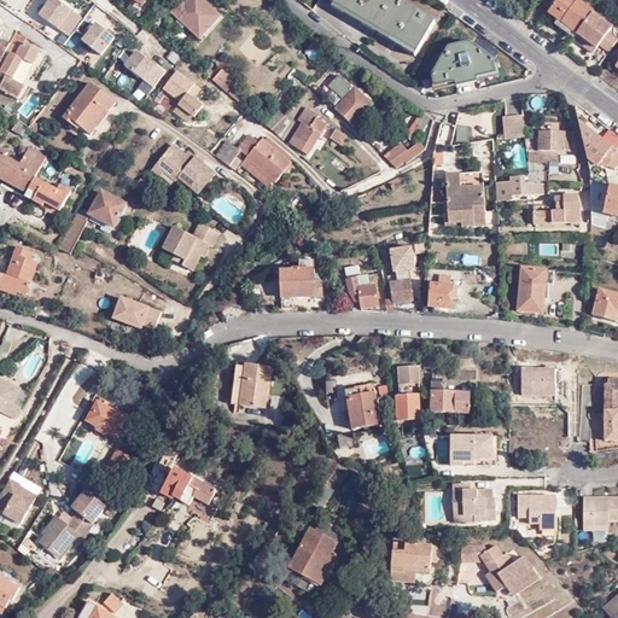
[(39,22),(71,38),(82,16),(51,0),(28,0),(21,17),(38,25),(39,22)]
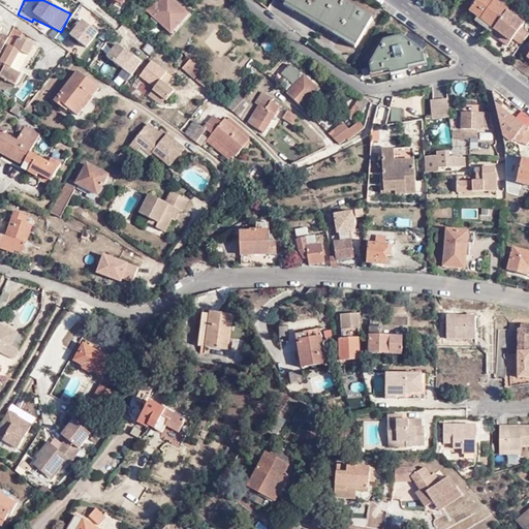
[(188,16),(172,0),(162,0),(157,5),(154,3),(146,11),(170,34),(188,16)]
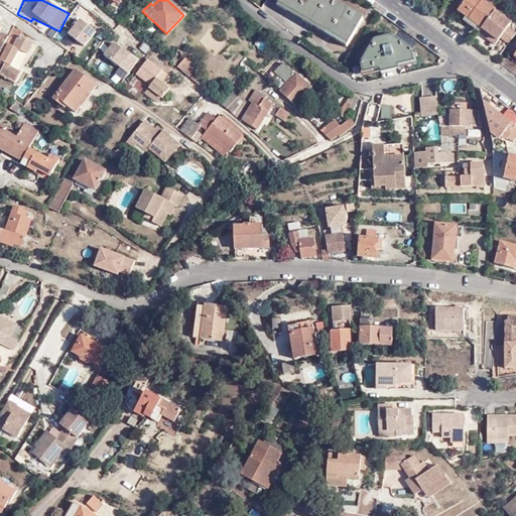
[(363,18),(332,0),(274,0),(349,42),(363,18)]
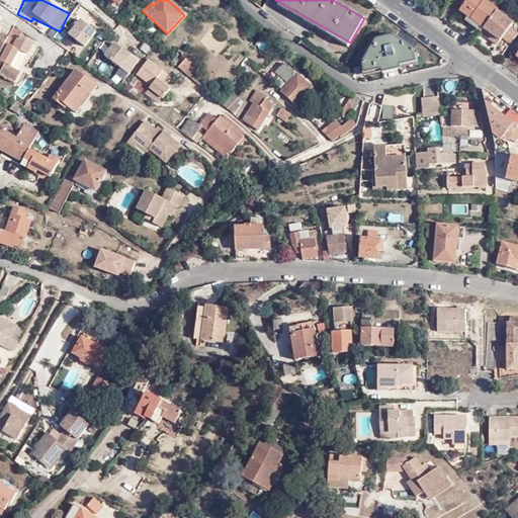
[(497,12),(498,10),(484,0),(467,0),(460,10),(485,28),(497,12)]
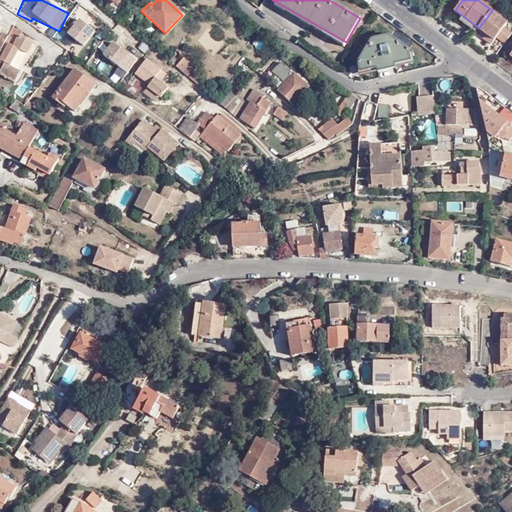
[(511,32),(504,26),(506,23),(491,12),(479,28),(476,32),(491,44),(497,37),(504,42),(511,32)]
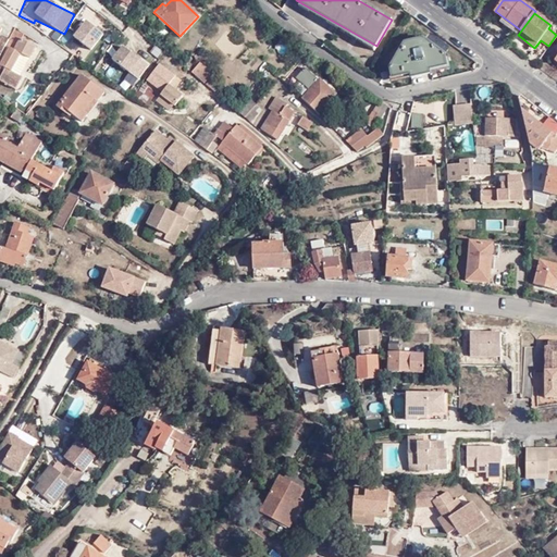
[(146,19),(139,14),(134,23),(139,28),(146,19)]
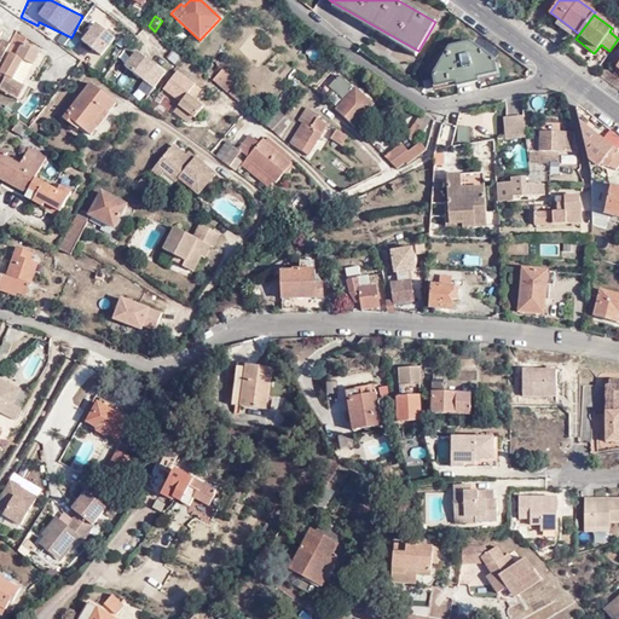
[(579,34),(560,19),(555,24),(576,39),(579,34)]
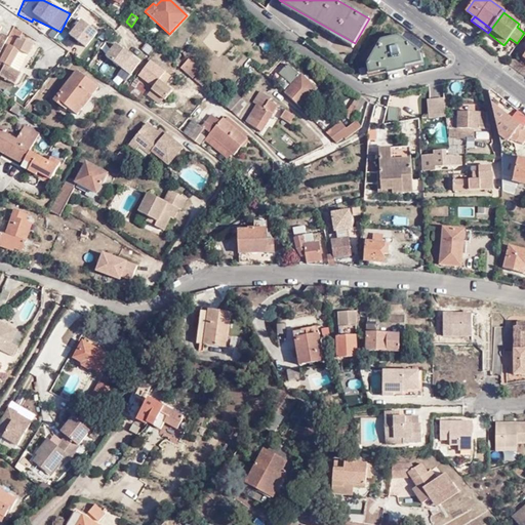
[(68,36),(84,50),(97,35),(80,21),(68,36)]
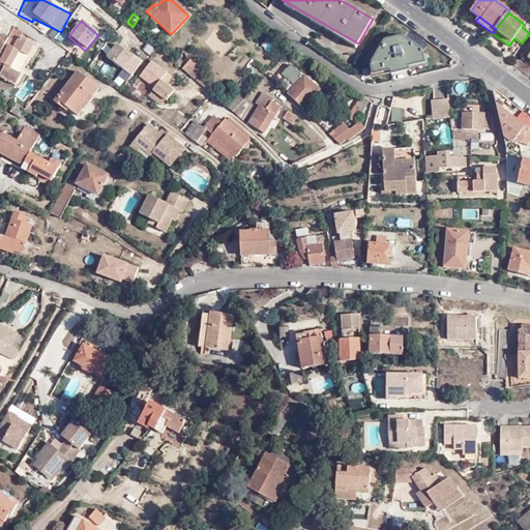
[(15,47),(6,42),(0,54),(0,61),(5,65),(0,76),(0,77),(16,85),(22,74),(16,69),(9,66),(19,50),(24,53),(29,55),(35,45),(21,36),(15,47)]
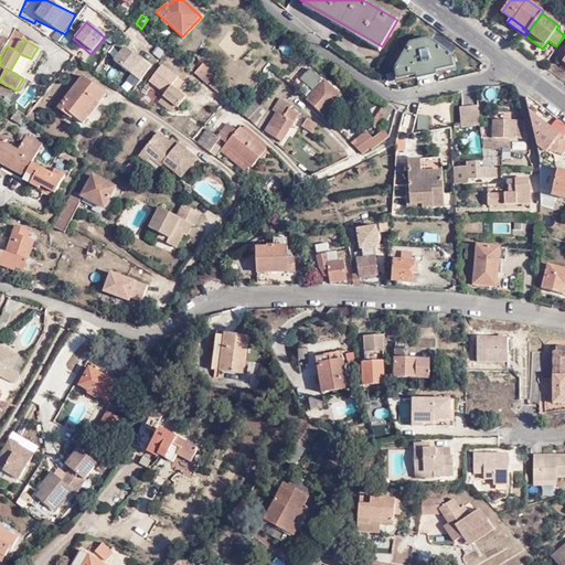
[(61,72),(74,56),(53,39),(40,54),(61,72)]
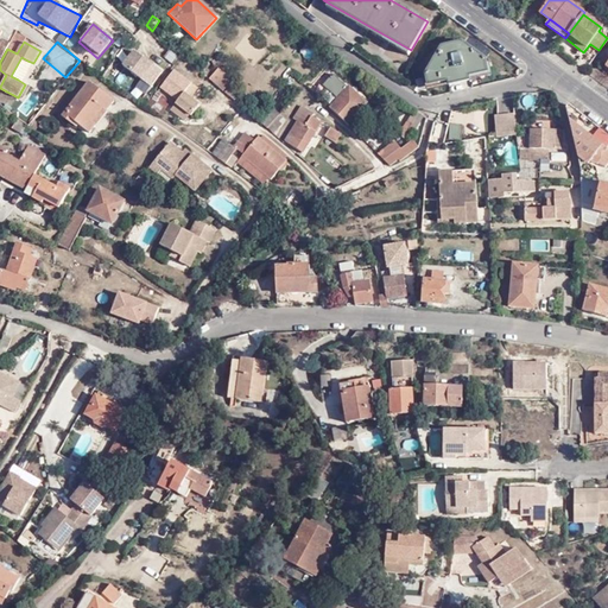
[(469,75),(488,73),(486,59),(463,42),(443,45),(429,71),(430,81),(450,78),(450,83),(470,81),(469,75)]
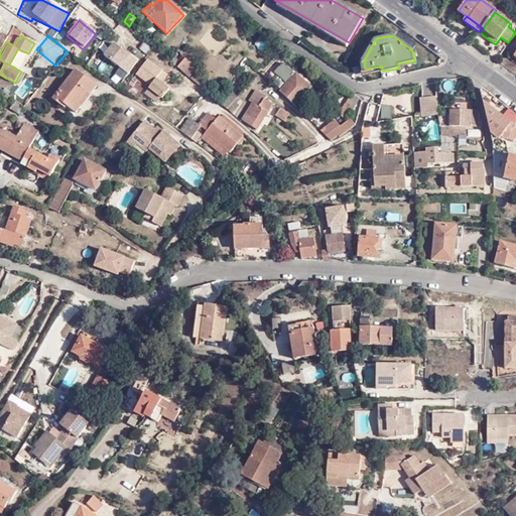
[(107,55),(115,43),(107,38),(98,52),(100,53),(95,59),(101,66),(108,56),(107,55)]
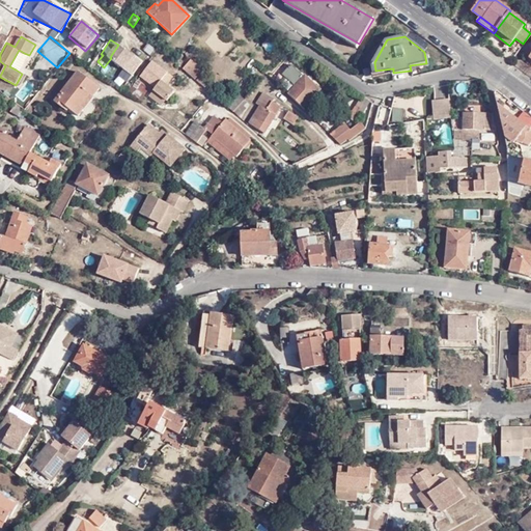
[(16,70),(24,53),(19,50),(9,66),(16,70)]
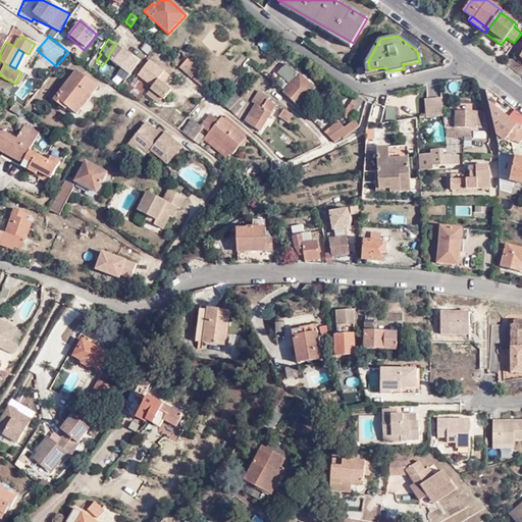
[(163,73),(149,61),(137,76),(152,88),(150,91),(163,102),(171,92),(157,81),(163,73)]
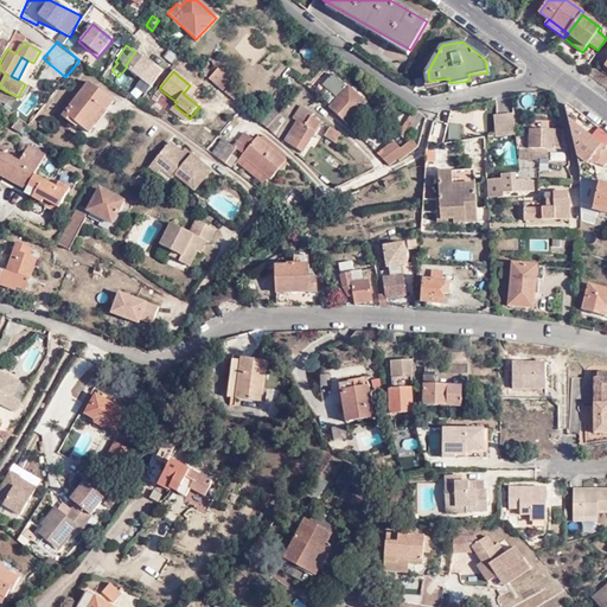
[(327,108),(346,125),(366,103),(347,87),(345,88),(332,76),(321,87),(334,100),(327,108)]
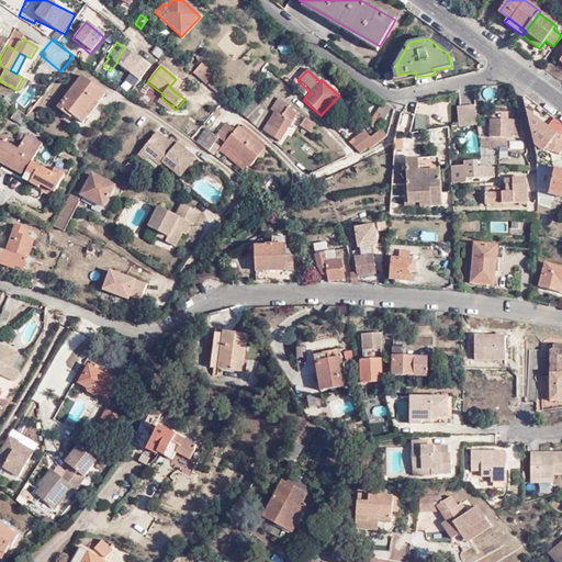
[(97,104),(104,94),(79,77),(55,109),(65,115),(69,109),(72,112),(71,115),(81,122),(87,116),(83,112),(92,101),(97,104)]
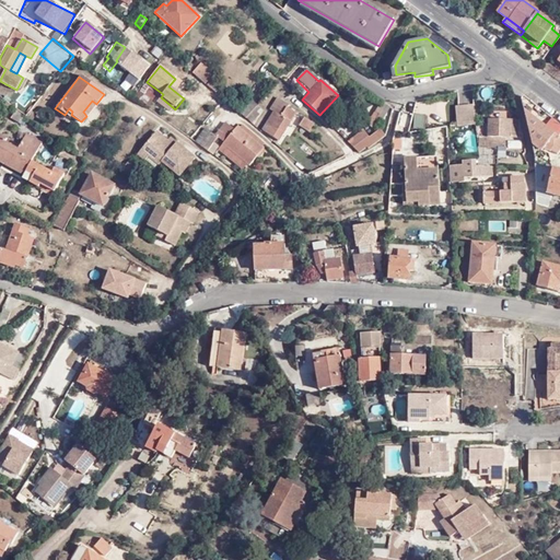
[(143,86),(133,100),(147,109),(156,96),(143,86)]
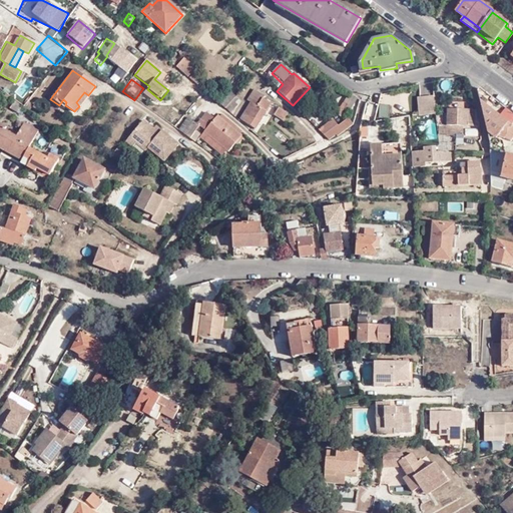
[(489,139),(490,144),(502,148),(502,147),(506,139),(511,142),(512,139),(512,115),(480,90),(478,91),(489,139)]
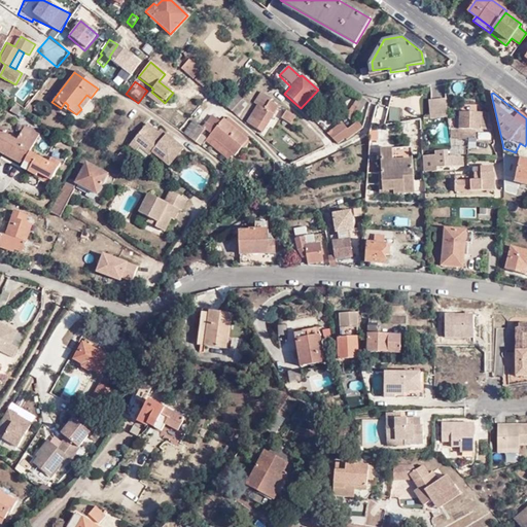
[(271,104),(272,103),(261,95),(256,102),(259,105),(267,109),(271,104)]
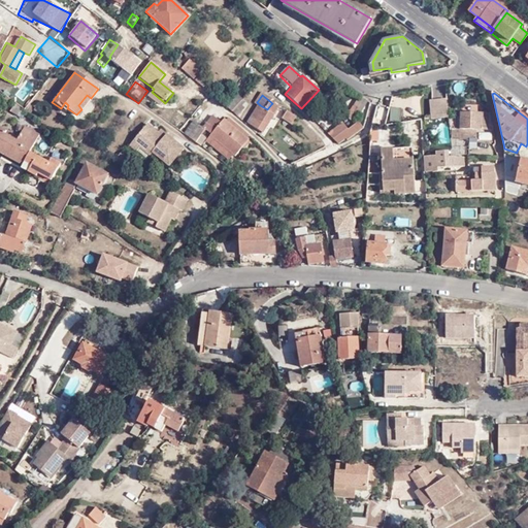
[(238,97),(230,111),(239,117),(248,103),(238,97)]
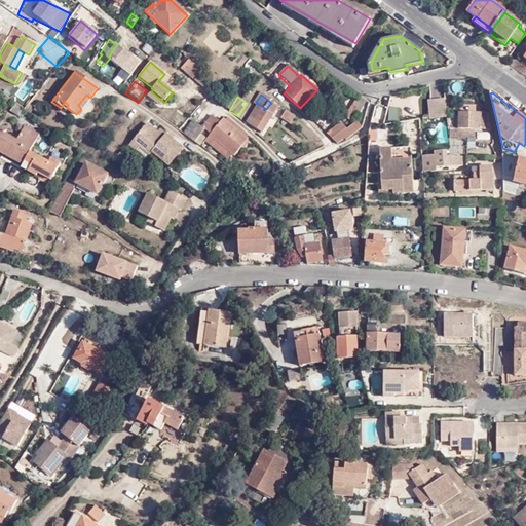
[(358,98),(351,106),(360,110),(365,103),(358,98)]
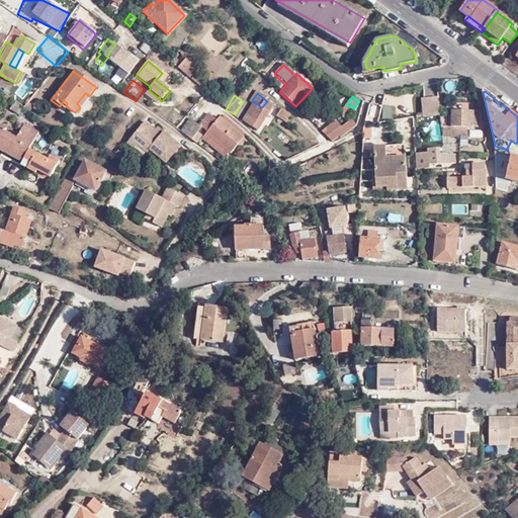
[(440,115),(439,98),(422,100),(423,117),(440,115)]
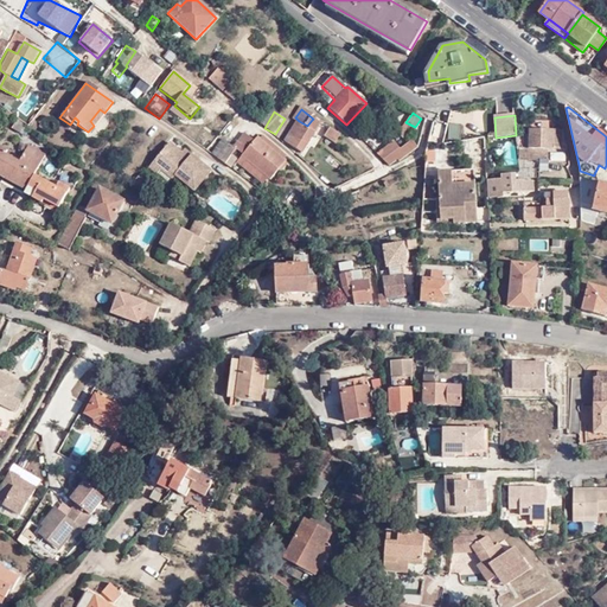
[(319,126),(312,120),(307,126),(299,121),(286,141),(302,153),(319,126)]
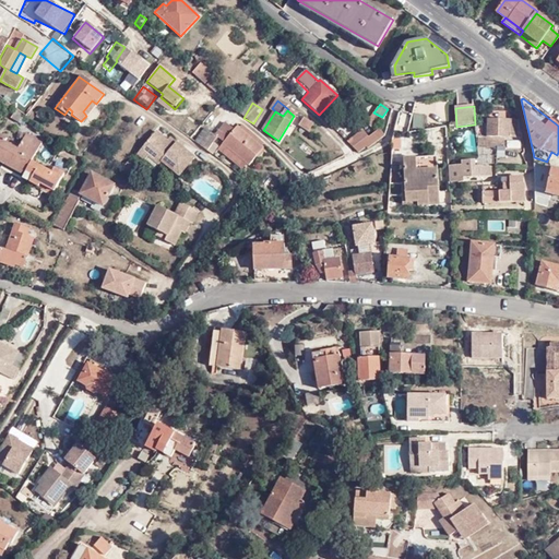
[(373,129),(382,117),(373,113),(366,125),(373,129)]
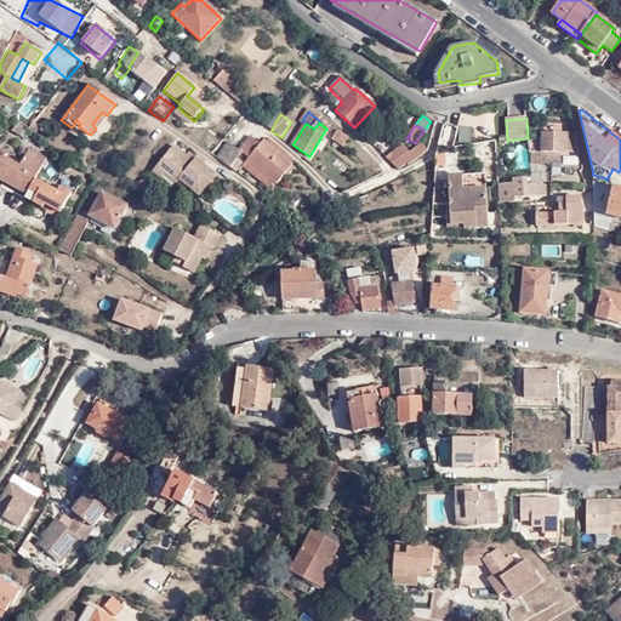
[(456,143),(473,142),(472,126),(455,127),(456,143)]
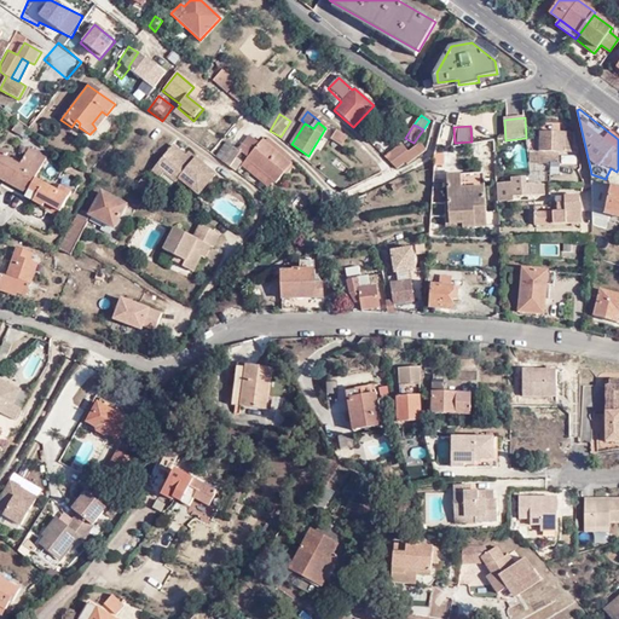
[(574,132),(541,132),(539,150),(573,151),(574,132)]
